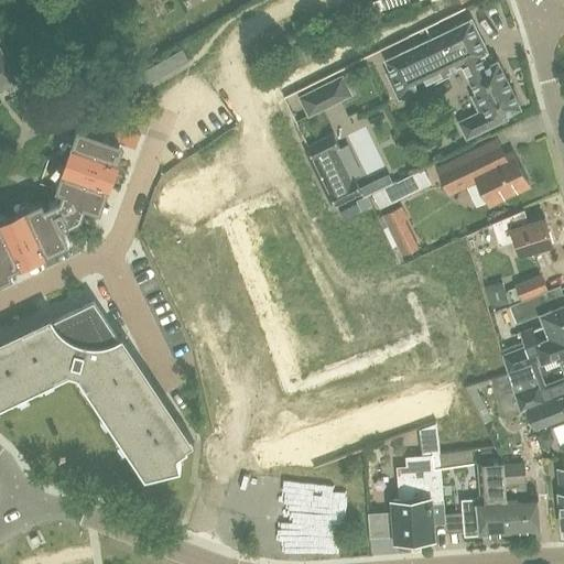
[(410,0),(376,0),(373,1),(377,11),(384,9),(384,10),(410,0)]
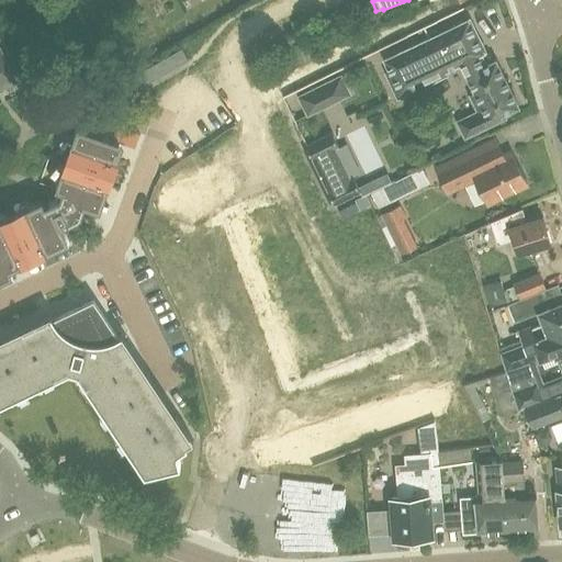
[(388,72),(384,74),(397,100),(448,76),(447,72),(446,72),(445,70),(460,63),(467,75),(465,75),(467,77),(468,77),(475,93),(470,96),(478,111),(465,117),(457,122),(460,126),(465,137),(506,117),(504,114),(517,108),(519,107),(518,104),(517,104),(496,62),(497,62),(496,59),(494,60),(494,62),(485,65),(480,53),(483,52),(485,51),(484,48),(483,48),(470,21),(469,19),(468,20),(439,34),(430,37),(386,59),(384,59),(385,62),(391,71),(388,72)]
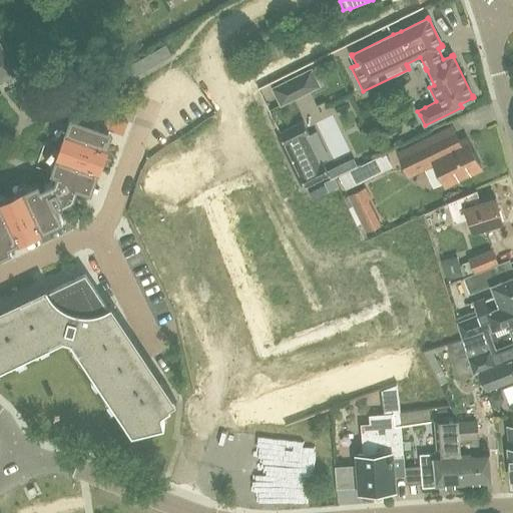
[(0,82),(16,75),(1,43),(0,43),(0,82)]
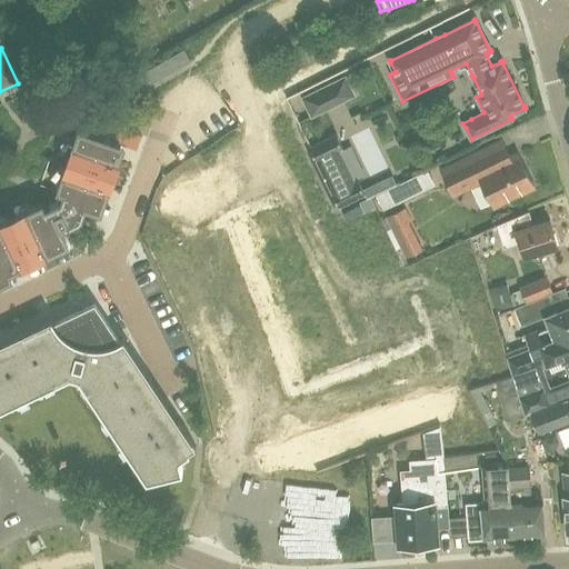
[(185,49),(177,53),(183,66),(191,61),(185,49)]
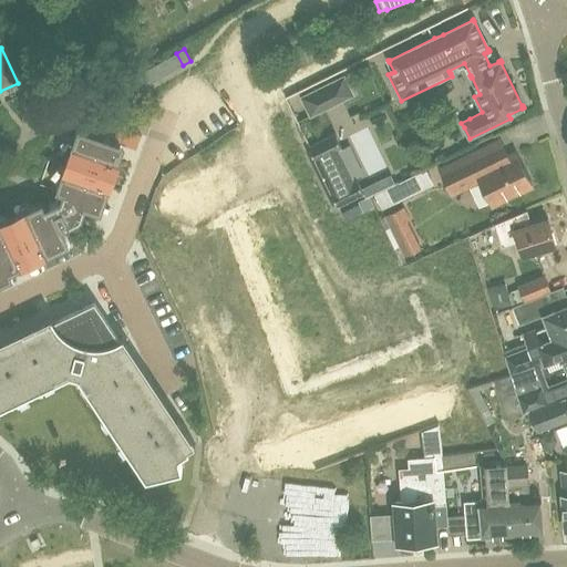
[(176,53),(168,58),(175,70),(183,65),(176,53)]
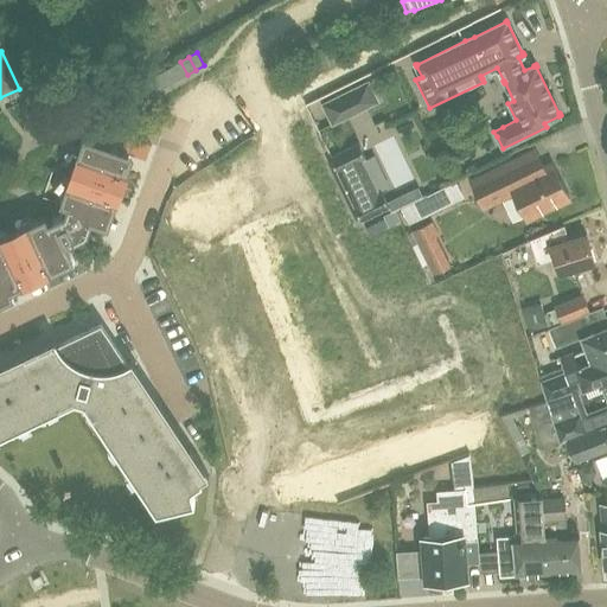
[(180,62),(172,66),(179,80),(187,75),(180,62)]
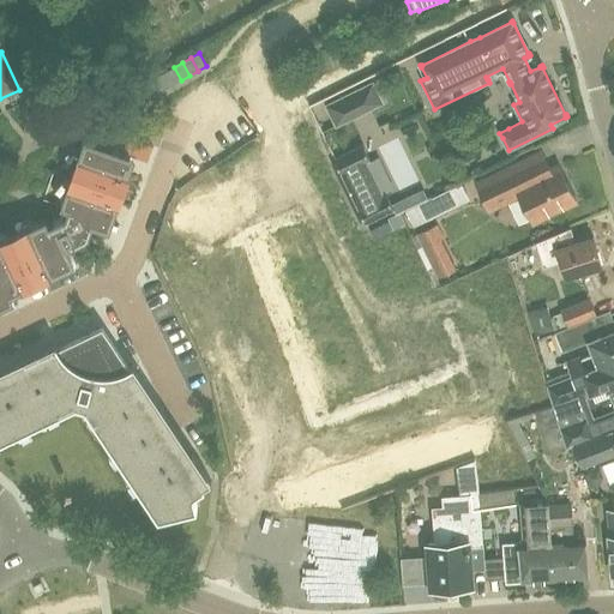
[(174,67),(166,72),(173,85),(181,80),(174,67)]
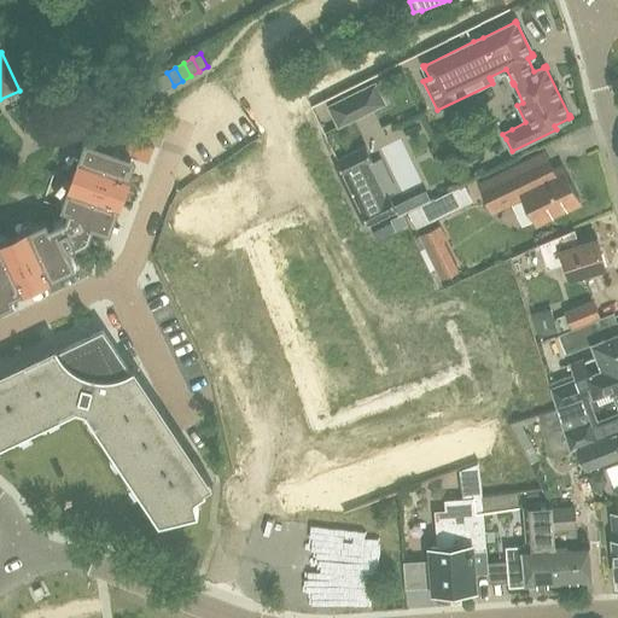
[(167,73),(158,77),(165,91),(174,86),(167,73)]
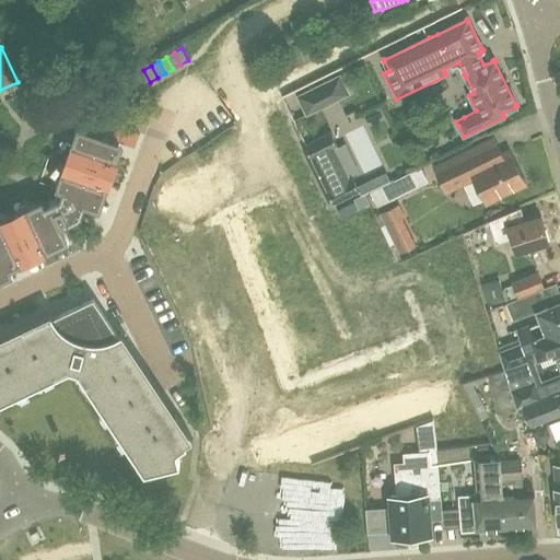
[(143,70),(136,74),(142,86),(150,82),(143,70)]
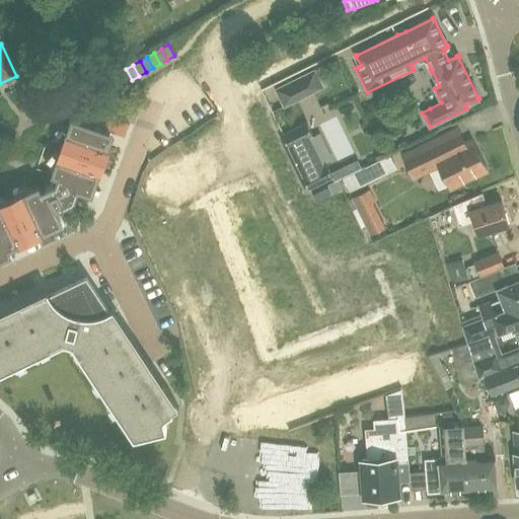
[(126,69),(119,73),(125,84),(132,80),(126,69)]
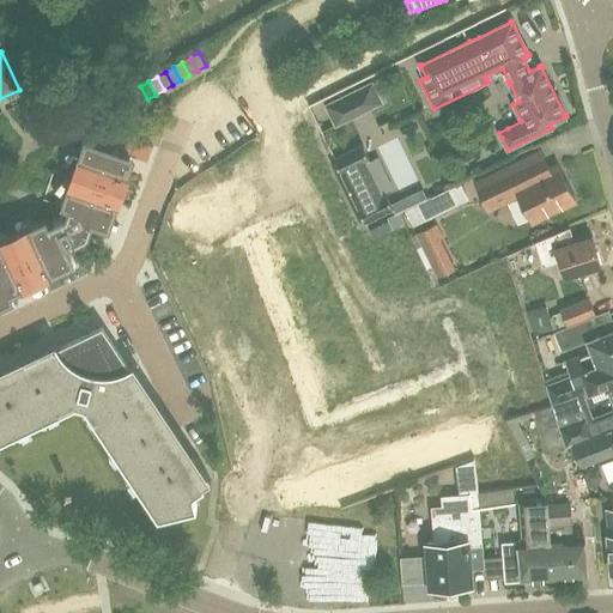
[(359,87),(326,104),(335,125),(369,109),(382,102),(371,82),(359,89),(359,87)]
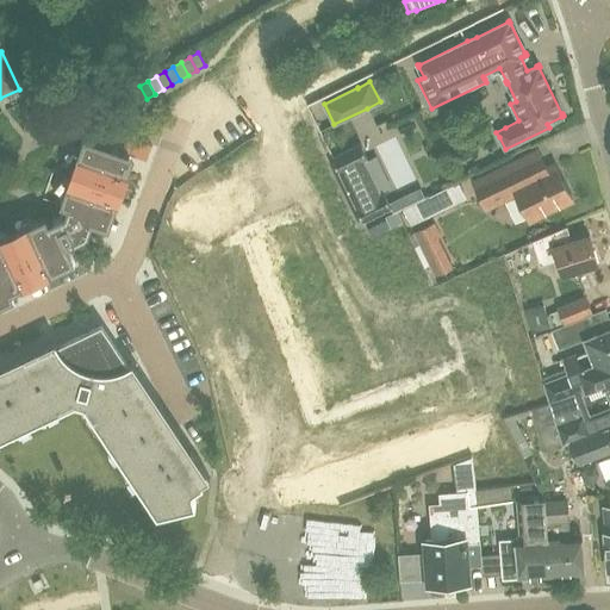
[(139,86),(131,91),(138,104),(147,99),(139,86)]
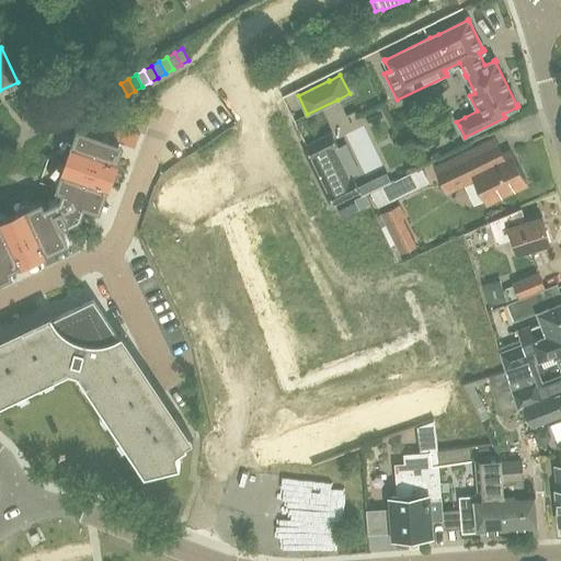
[(121,83),(113,88),(119,100),(127,95),(121,83)]
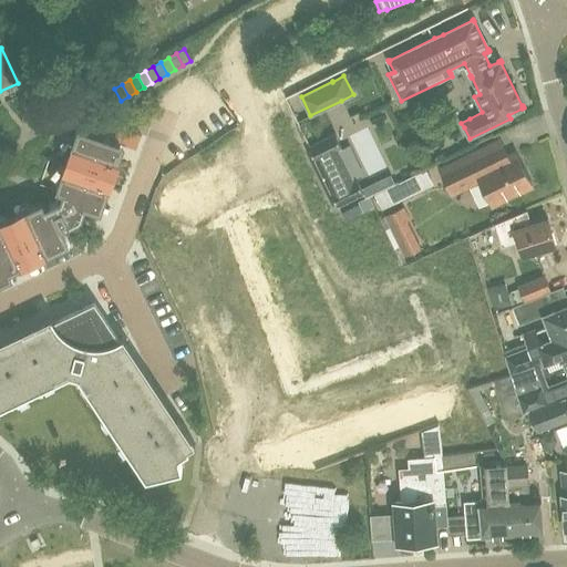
[(114,89),(106,93),(113,105),(121,101),(114,89)]
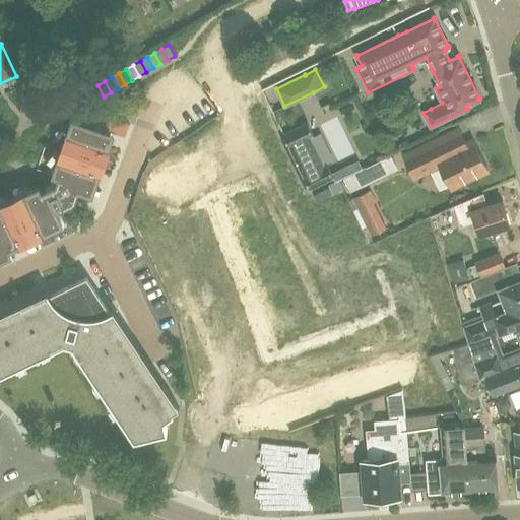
[(98,85),(90,89),(94,96),(96,101),(104,96),(98,85)]
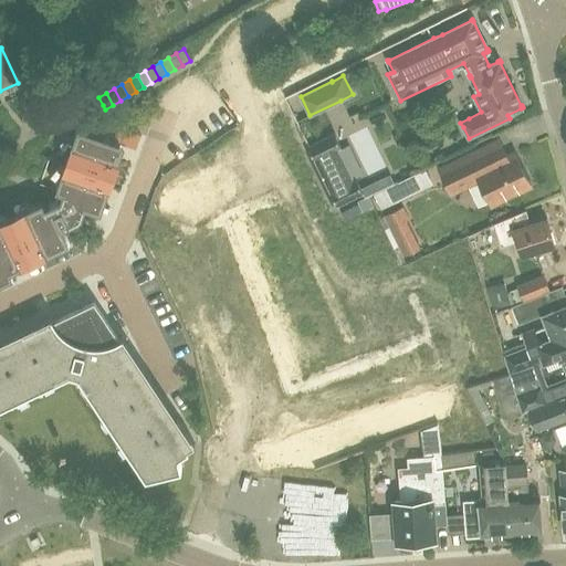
[(142,134),(83,114),(56,188),(64,191),(62,198),(46,206),(43,200),(0,220),(0,276),(7,273),(3,268),(63,240),(58,230),(84,217),(90,200),(98,203),(119,142),(137,147),(142,134)]
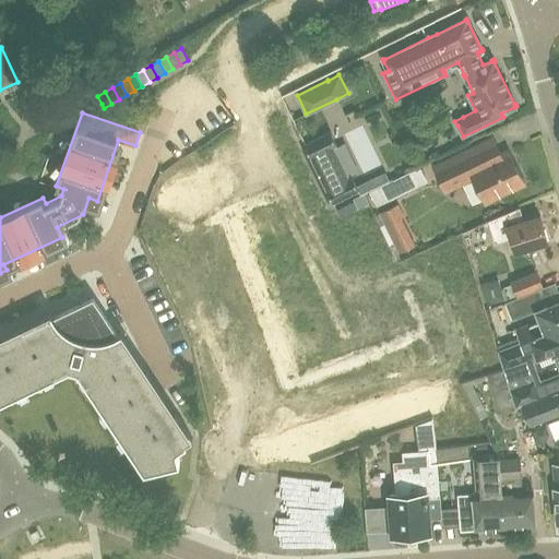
[(347,179),(332,147),(336,145),(331,132),(305,144),(311,157),(326,189),(333,202),(358,190),(352,177),(347,179)]
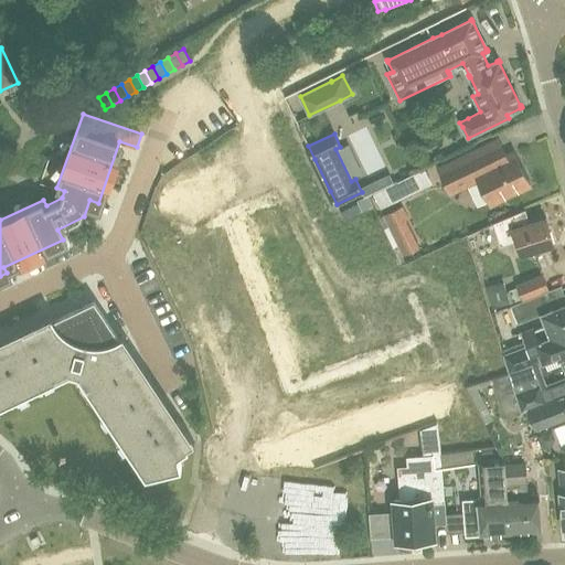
[(449,193),(477,180),(490,205),(530,185),(513,152),(507,156),(499,139),(438,170),(449,193)]
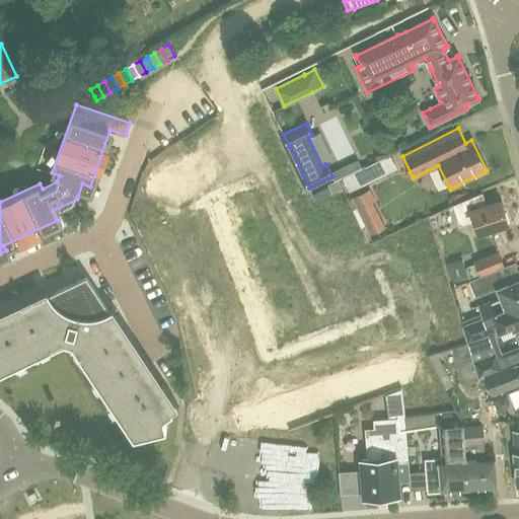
[(388,154),(362,167),(343,176),(350,192),(395,169),(388,154)]
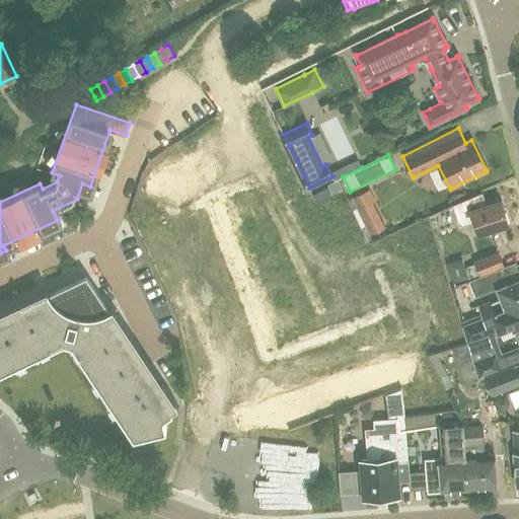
[(359,210),(372,203),(373,203),(368,192),(353,199),(359,210)]
